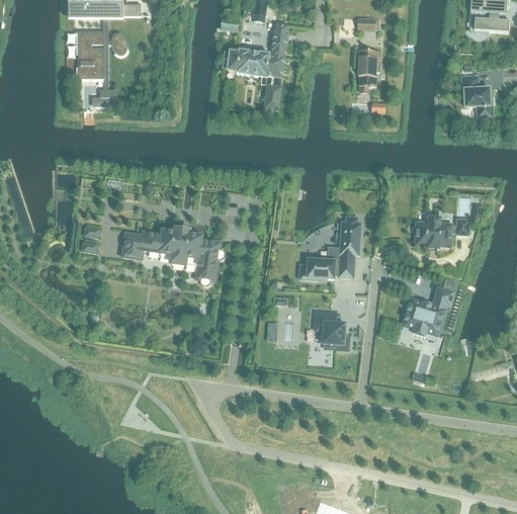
[(256,0),(255,19),(266,19),(268,0),(256,0)]
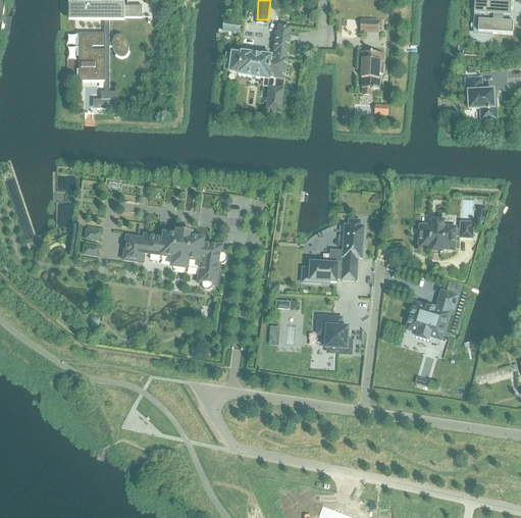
[(474,0),(473,11),(478,11),(477,30),(512,32),(513,19),(509,19),(510,0),(474,0)]
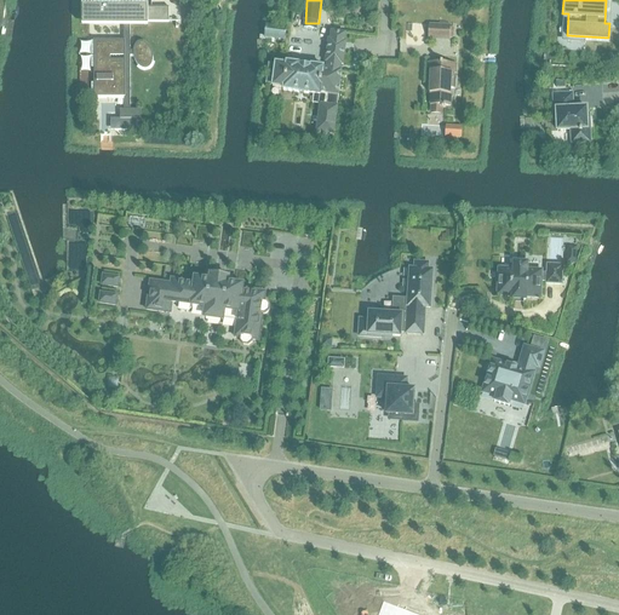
[(133,52),(133,56),(133,57),(135,58),(135,59),(136,59),(136,61),(137,62),(139,64),(141,64),(143,65),(148,64),(149,63),(149,62),(150,62),(150,61),(152,59),(152,58),(152,57),(152,55),(152,53),(152,52),(152,50),(150,47),(150,46),(149,45),(149,44),(148,42),(147,41),(145,41),(145,40),(143,39),(142,38),(141,38),(138,38),(137,39),(136,40),(135,40),(135,41),(133,42),(133,44),(132,46),(132,47),(129,47),(129,18),(167,18),(167,3),(87,4),(87,18),(122,17),(122,40),(110,40),(110,38),(113,38),(113,36),(93,36),(93,93),(122,93),(122,110),(124,110),(124,107),(129,107),(129,52),(133,52)]
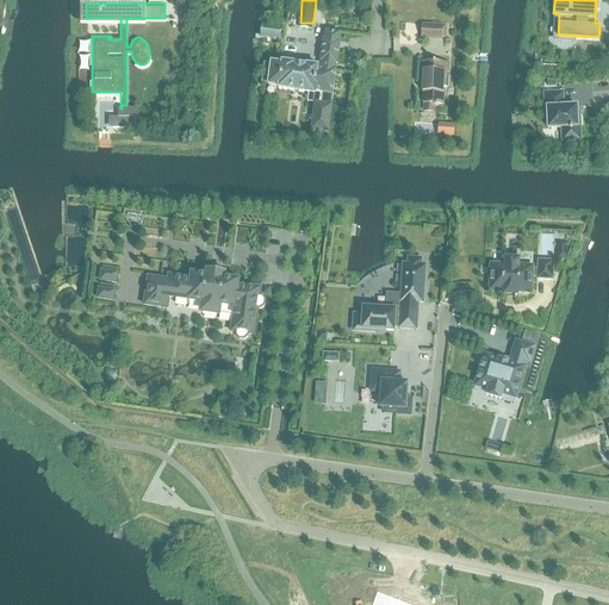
[(420,35),(441,36),(441,33),(445,33),(445,24),(442,24),(442,20),(421,19),(420,35)]
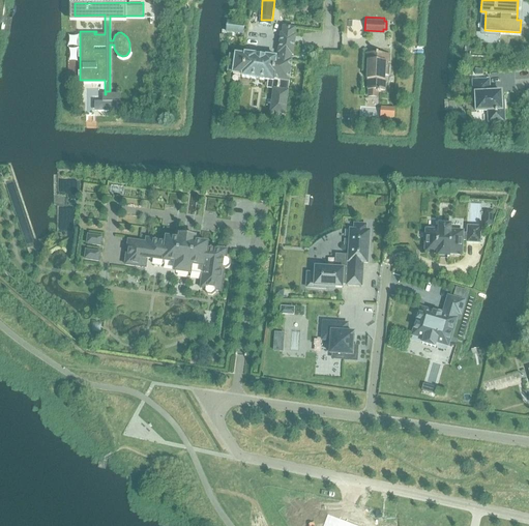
[(226,18),(225,28),(242,30),(243,20),(226,18)]
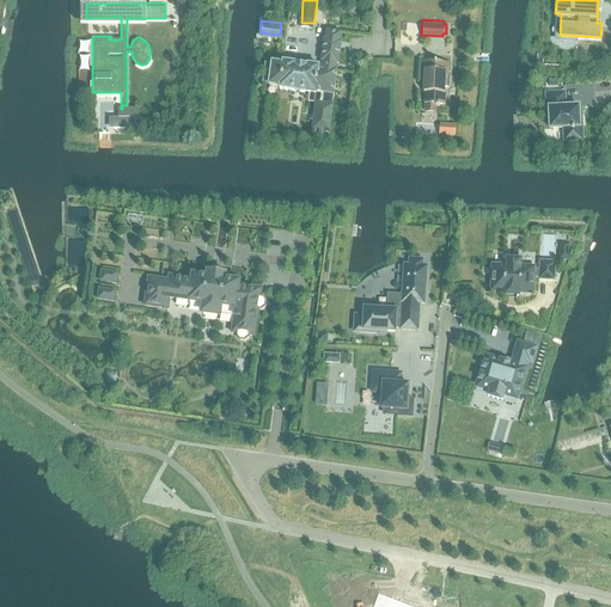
[(261,79),(268,80),(268,83),(279,84),(279,85),(291,87),(301,89),(315,90),(315,89),(322,89),(321,93),(319,93),(319,97),(321,97),(321,99),(315,98),(311,127),(329,129),(333,100),(331,100),(333,91),(336,66),(335,66),(336,60),(337,60),(341,37),(338,37),(340,29),(325,26),(324,35),(323,35),(319,57),(322,57),(321,63),(318,63),(318,62),(306,61),(306,63),(305,63),(305,62),(294,61),(294,62),(293,61),(294,60),(282,57),(281,60),(272,59),(270,60),(263,60),(261,79)]
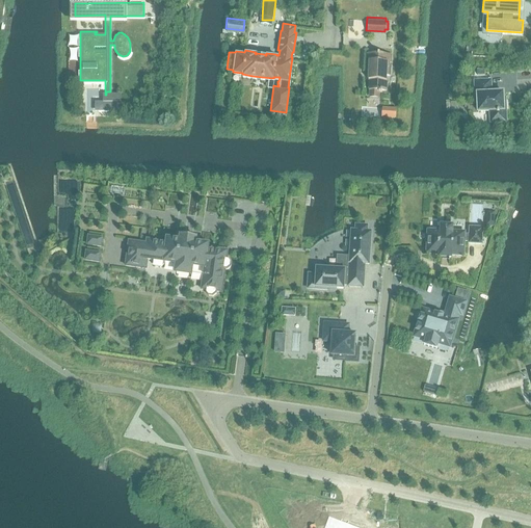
[(367,50),(366,69),(368,69),(367,77),(368,77),(368,86),(375,87),(375,88),(381,88),(381,87),(386,87),(386,77),(386,72),(389,73),(390,63),(388,63),(389,59),(390,59),(390,51),(367,50)]
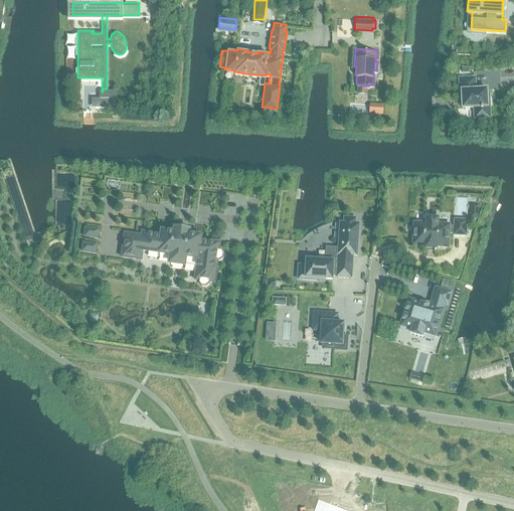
[(459,75),(460,96),(464,96),(464,105),(473,105),(474,116),(489,115),(488,97),(487,97),(486,87),(475,87),(474,74),(459,75)]
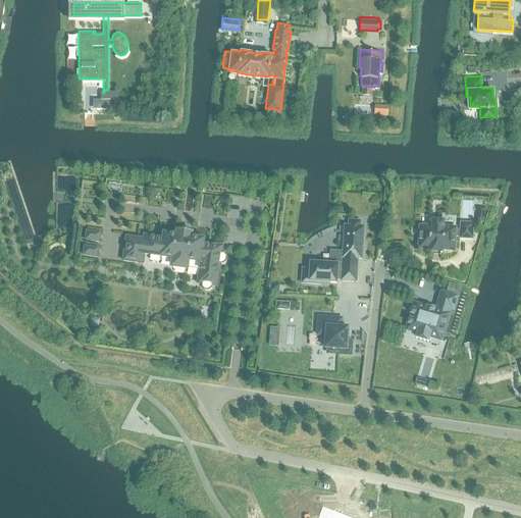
[(110,177),(110,186),(120,186),(121,178),(110,177)]
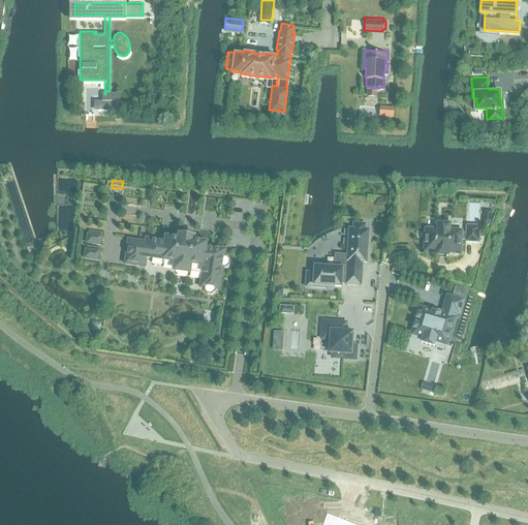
[(306,269),(305,283),(324,285),(324,283),(340,284),(341,280),(345,280),(345,281),(360,282),(362,258),(366,259),(367,244),(366,244),(366,238),(367,238),(368,227),(364,226),(364,221),(353,220),(352,226),(348,225),(347,251),(342,251),(342,256),(334,255),(333,265),(314,264),(313,270),(306,269)]
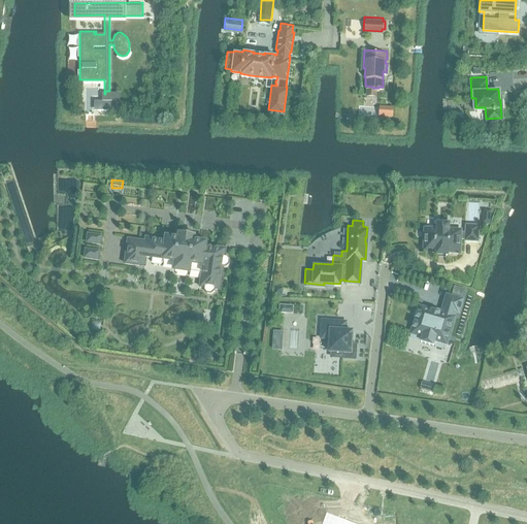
[(423,249),(435,249),(435,252),(447,253),(447,250),(459,251),(460,236),(464,237),(464,238),(478,239),(478,223),(465,222),(464,229),(460,229),(460,227),(448,227),(448,221),(436,220),(436,226),(424,225),(423,249)]
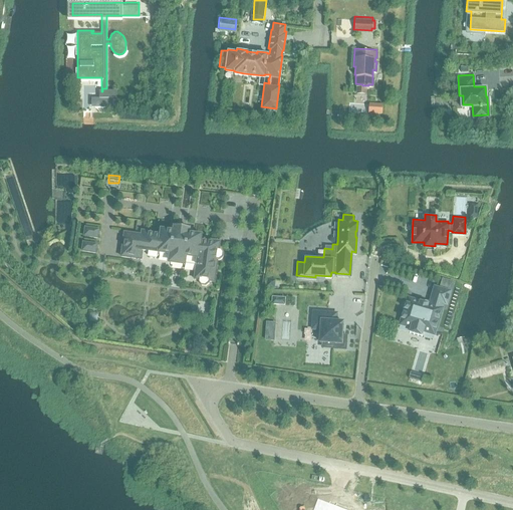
[(83,233),(96,235),(97,226),(84,225),(83,233)]
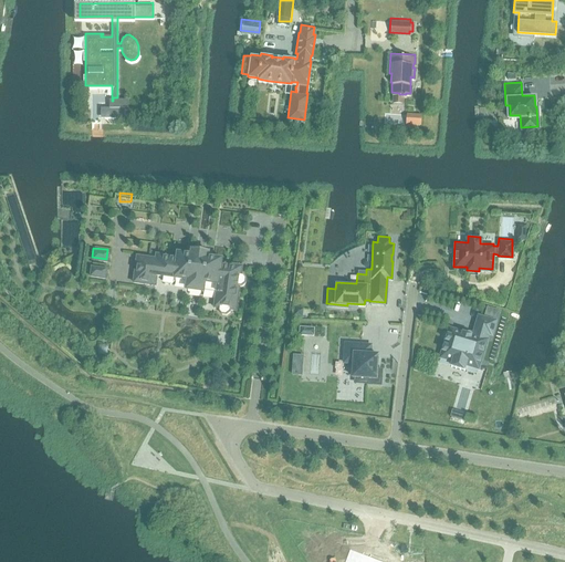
[(229,306),(234,308),(238,283),(241,283),(244,281),(246,277),(242,272),(240,272),(241,263),(220,260),(221,257),(207,255),(208,253),(190,251),(190,252),(177,250),(176,255),(155,251),(155,256),(136,253),(133,279),(154,282),(155,273),(161,274),(161,277),(164,280),(169,281),(173,278),(174,276),(187,278),(186,283),(203,285),(203,280),(216,282),(213,304),(219,305),(218,308),(221,311),(226,312),(229,309),(229,306)]
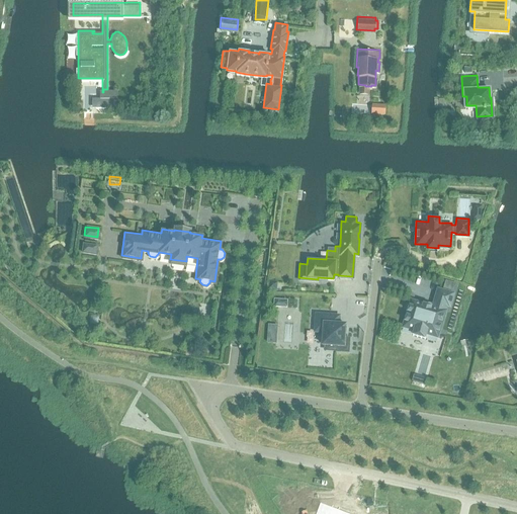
[(82,250),(95,252),(96,243),(83,241),(82,250)]
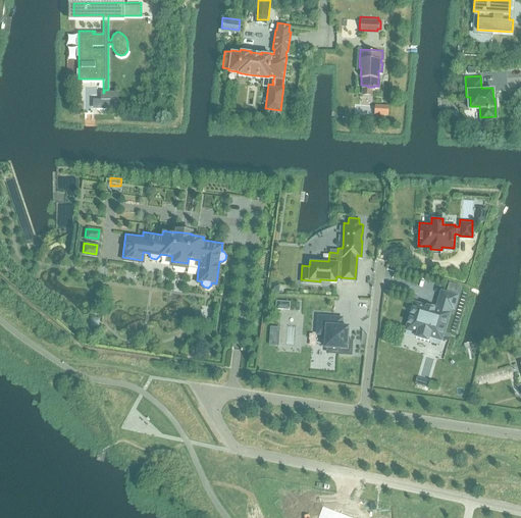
[(225,295),(231,296),(236,270),(229,269),(225,295)]
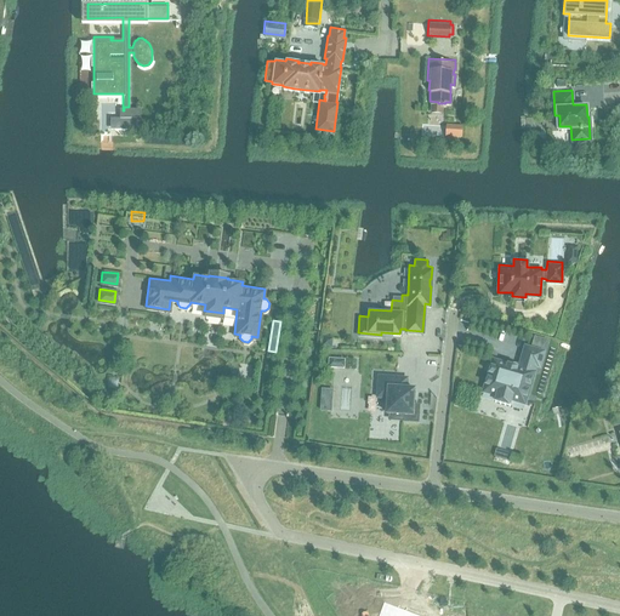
[(542,346),(546,336),(534,332),(530,342),(542,346)]
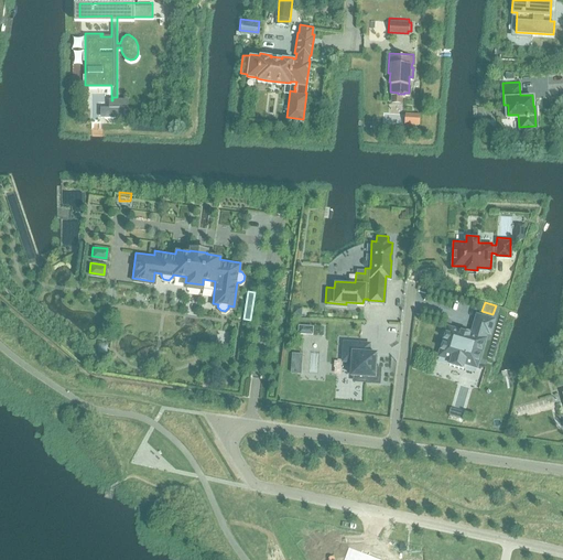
[(471,332),(446,325),(439,353),(451,356),(448,362),(462,366),(464,361),(475,364),(484,336),(483,335),(485,329),(488,330),(493,318),(476,313),(471,332)]
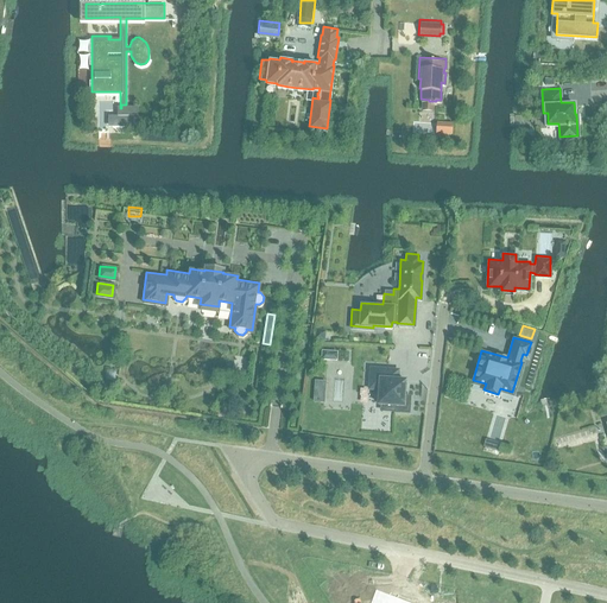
[(228,351),(228,362),(238,362),(238,351),(228,351)]
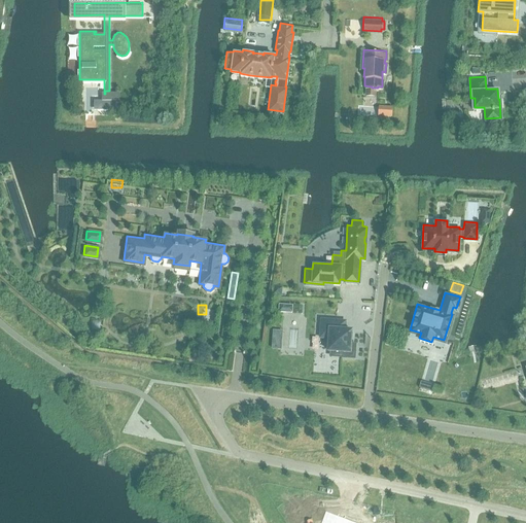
[(284,346),(287,346),(288,333),(301,334),(302,310),(286,309),(284,346)]
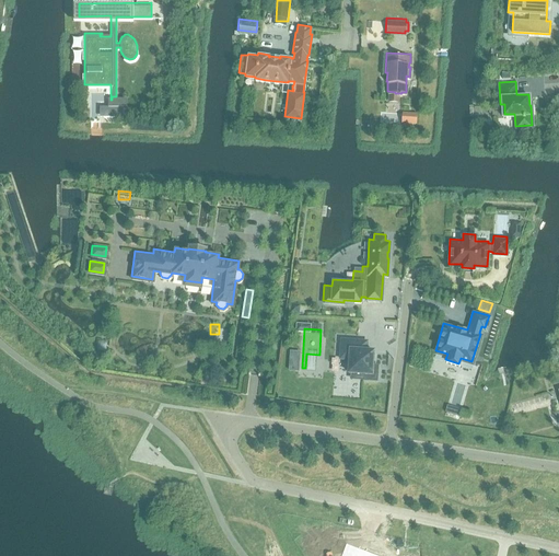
[(363,338),(340,337),(339,356),(349,356),(348,370),(362,371),(361,377),(376,378),(377,362),(372,362),(373,348),(362,348),(363,338)]
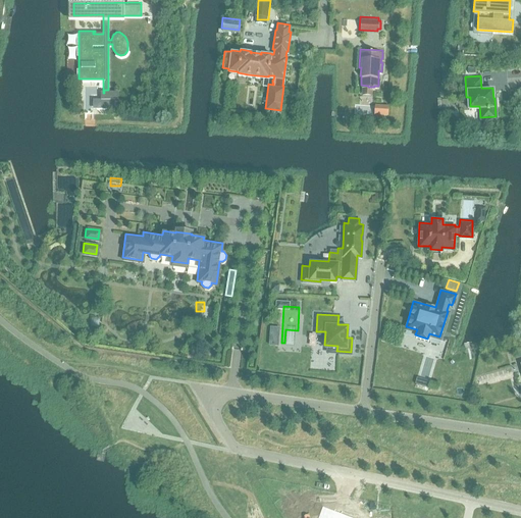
[(280,342),(281,323),(272,322),(271,342),(280,342)]
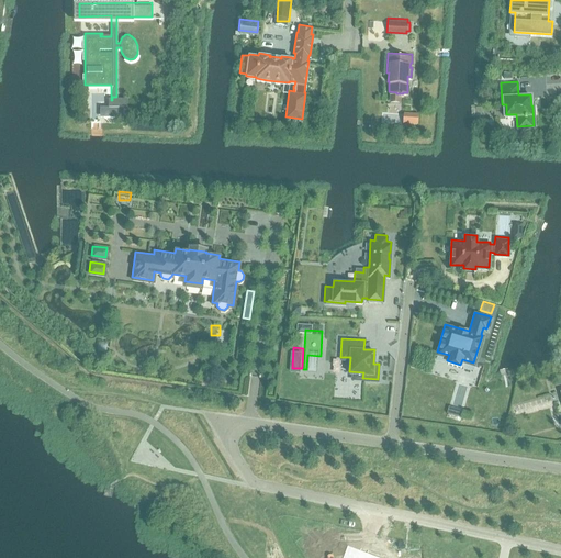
[(449,410),(463,412),(464,404),(450,402),(449,410)]
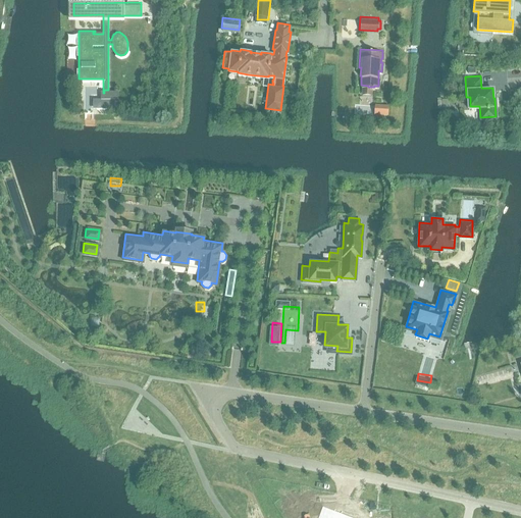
[(321,503),(315,517),(354,517),(352,517),(353,514),(341,510),(342,509),(340,508),(340,510),(334,508),(334,506),(333,506),(333,507),(321,503)]
